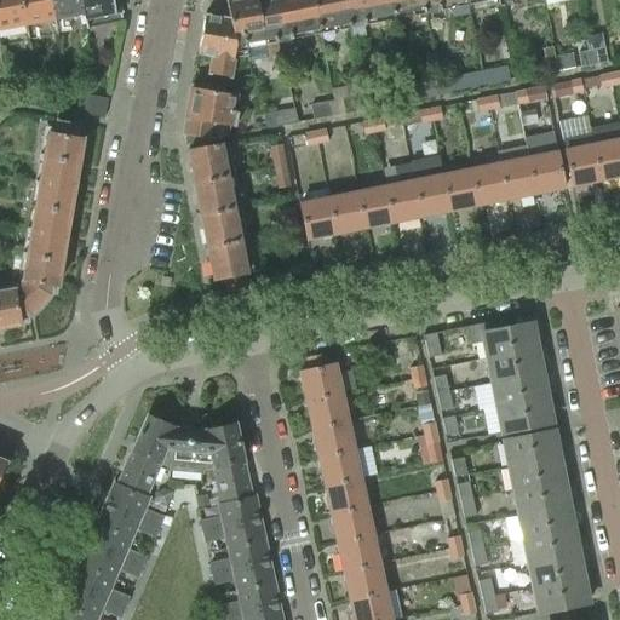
[(0,0),(0,29),(27,24),(22,0),(0,0)]
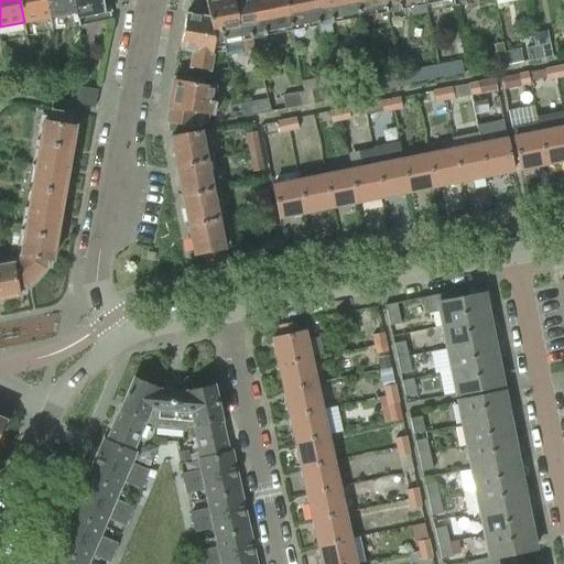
[(20,0),(24,22),(51,18),(46,0),(20,0)]
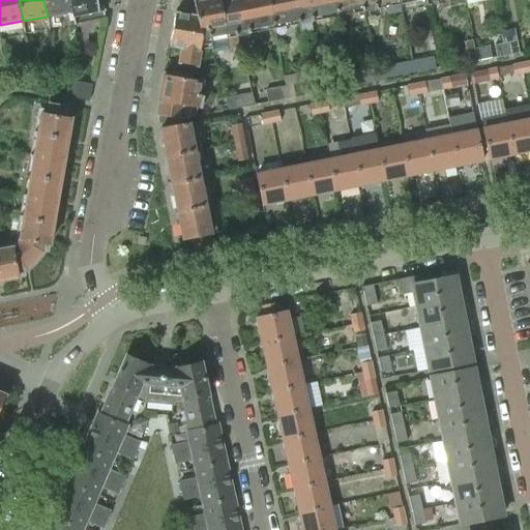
[(71,17),(74,17),(69,0),(43,0),(48,17),(70,12),(71,17)]
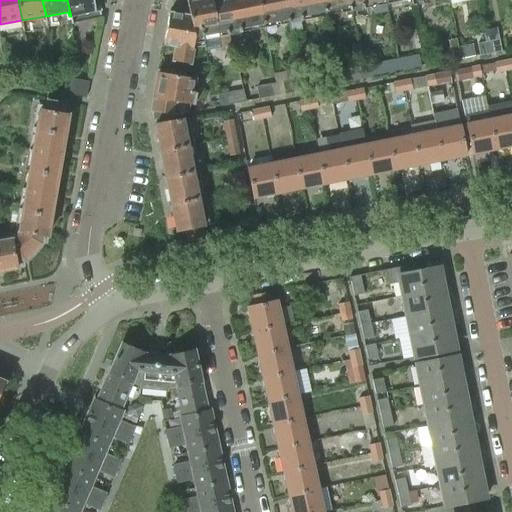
[(67,0),(71,16),(99,10),(97,0),(67,0)]
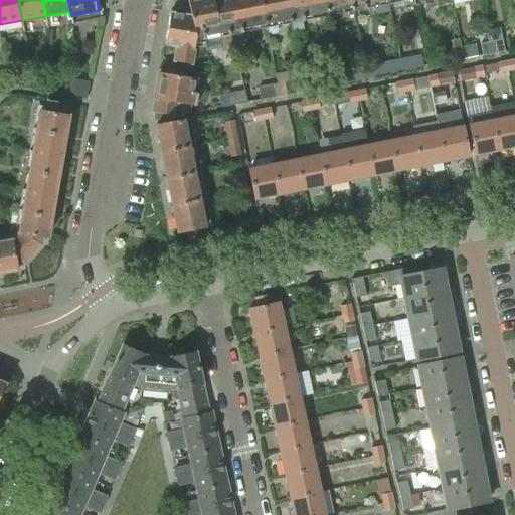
[(204,40),(205,40),(195,0),(186,0),(188,5),(181,7),(180,13),(170,12),(164,46),(176,48),(173,61),(191,65),(194,44),(204,42),(204,40)]
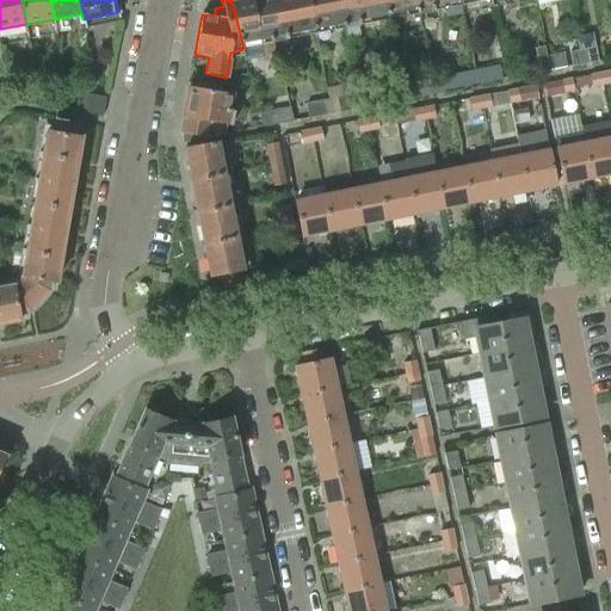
[(232,0),(244,48),(272,42),(263,0),(232,0)]
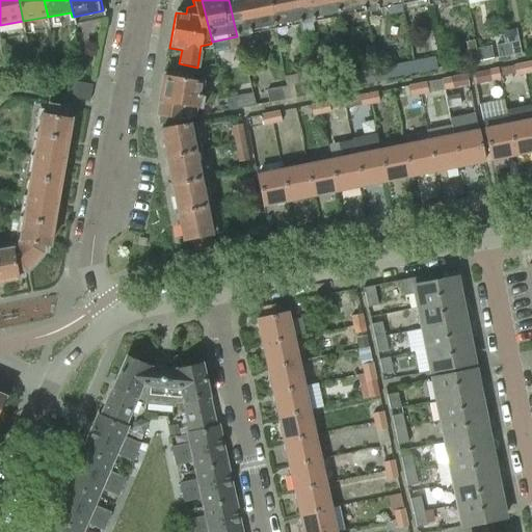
[(229,0),(237,36),(276,29),(274,20),(269,0),(229,0)]
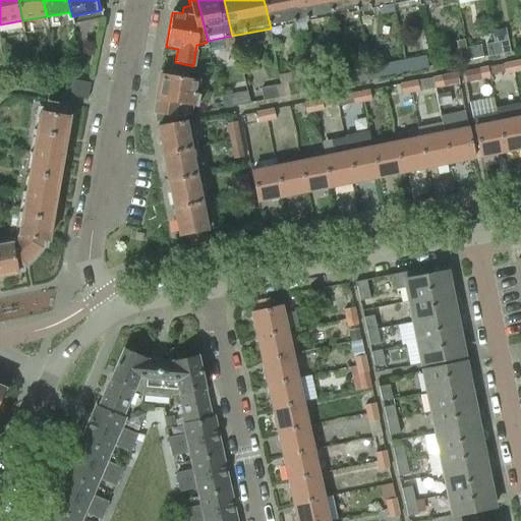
[(271,29),(294,23),(289,0),(264,0),(269,19),(271,29)]
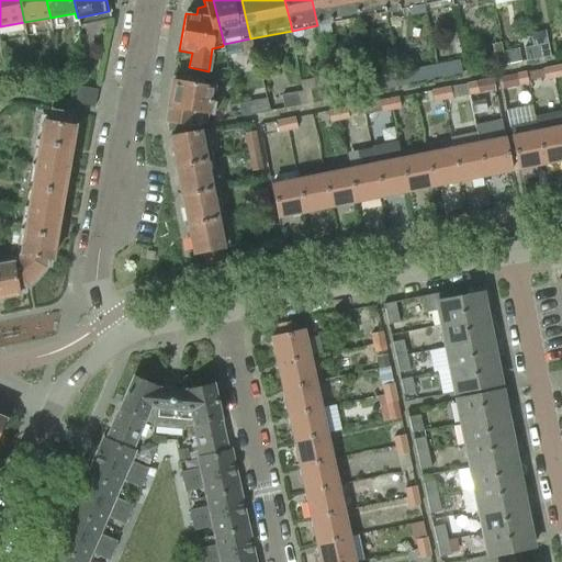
[(312,0),(317,25),(358,18),(353,0),(312,0)]
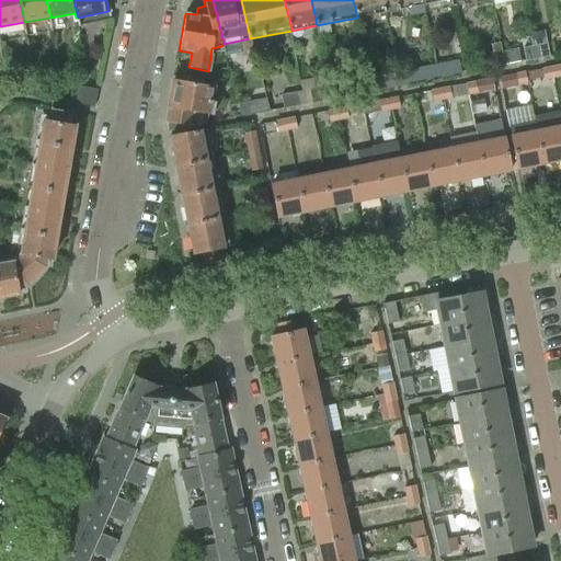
[(353,0),(357,18),(385,12),(384,7),(381,0),(353,0)]
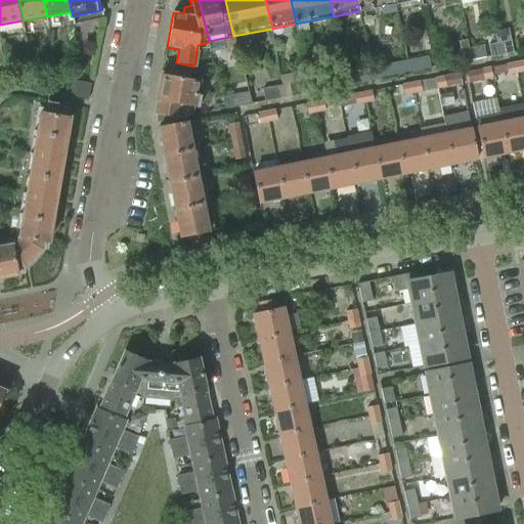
[(359,11),(396,4),(395,0),(356,0),(358,6),(359,11)]
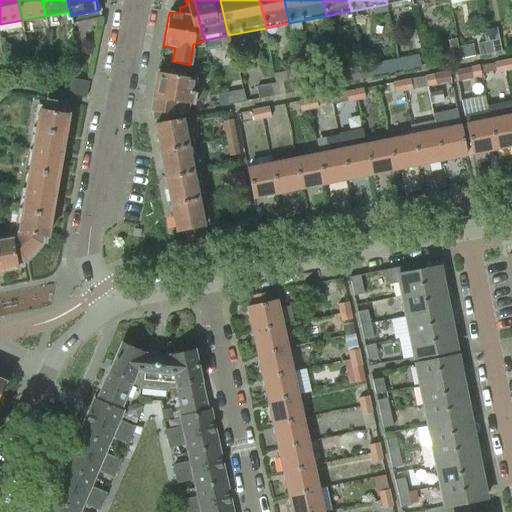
[(486,44),(488,54),(501,52),(499,40),(483,43),(486,44)]
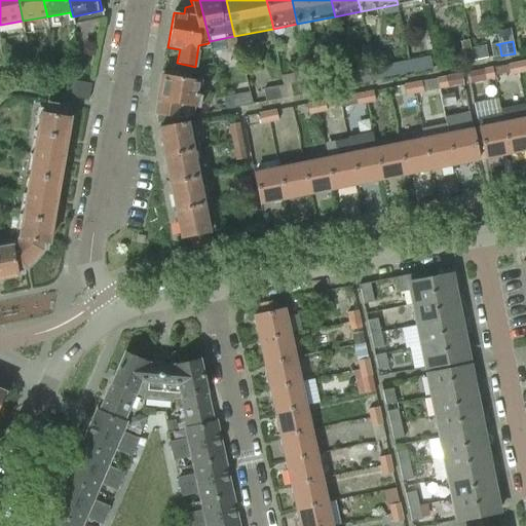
[(499,45),(496,44),(490,45),(492,58),(501,55),(499,45)]
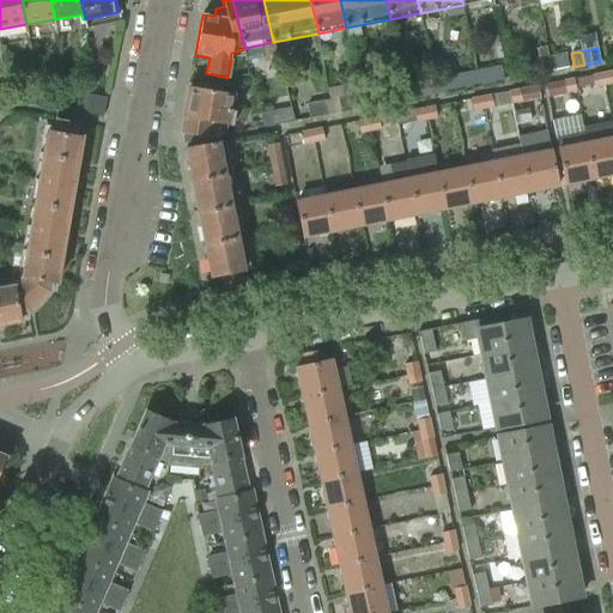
[(550,56),(552,72),(569,68),(566,54),(550,56)]
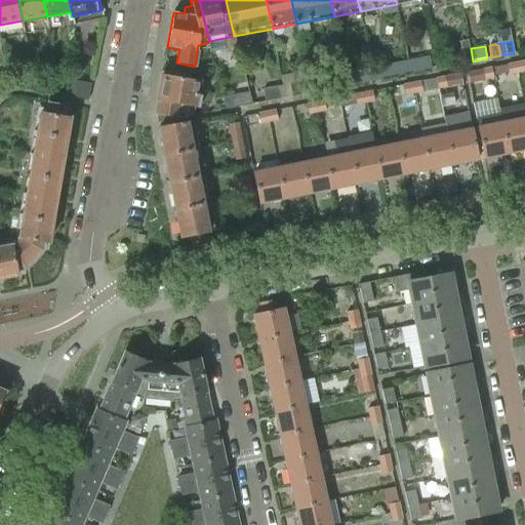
[(413,61),(416,72),(431,69),(429,56),(409,61),(410,61),(413,61)]
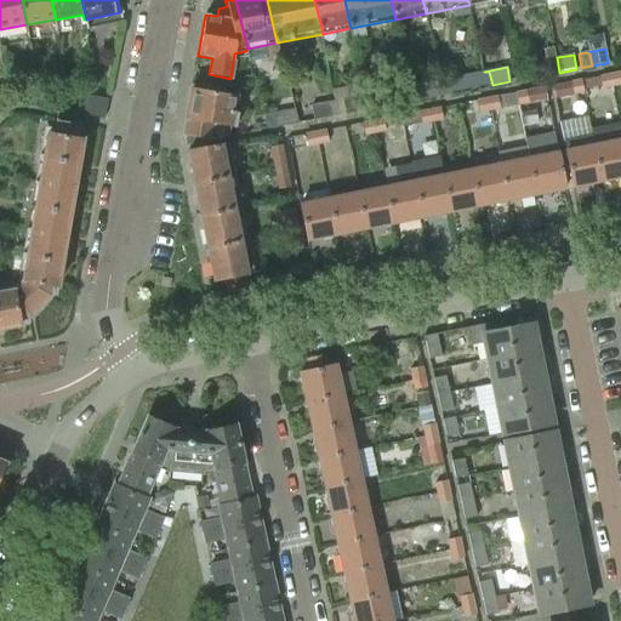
[(485,72),(484,72),(439,80),(440,81),(432,83),(434,96),(493,85),(489,72),(485,72)]
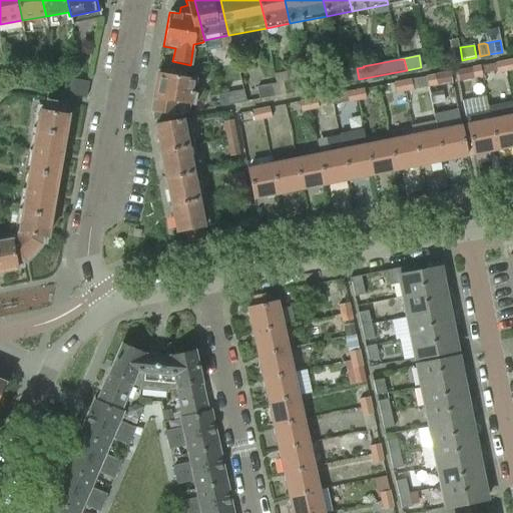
[(503,62),(505,71),(512,69),(512,64),(512,60),(503,62)]
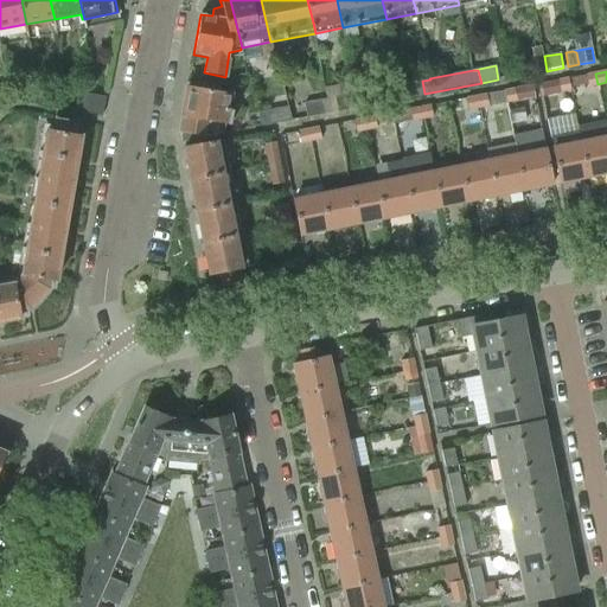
[(598,84),(595,74),(586,75),(588,87),(598,84)]
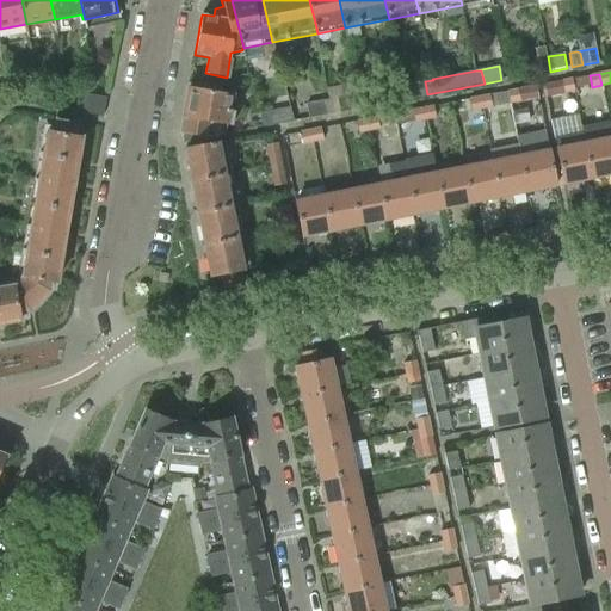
[(433,80),(432,79),(402,85),(406,99),(427,94),(425,81),(433,80)]
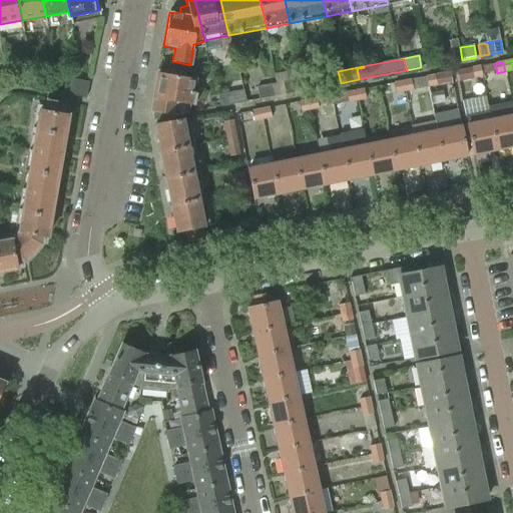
[(480,66),(471,68),(472,78),(482,76),(480,66)]
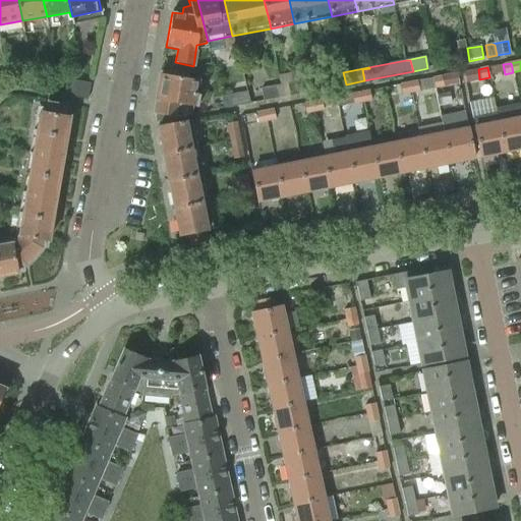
[(306,79),(304,72),(303,72),(302,70),(278,75),(282,98),(305,93),(303,81),(306,79)]
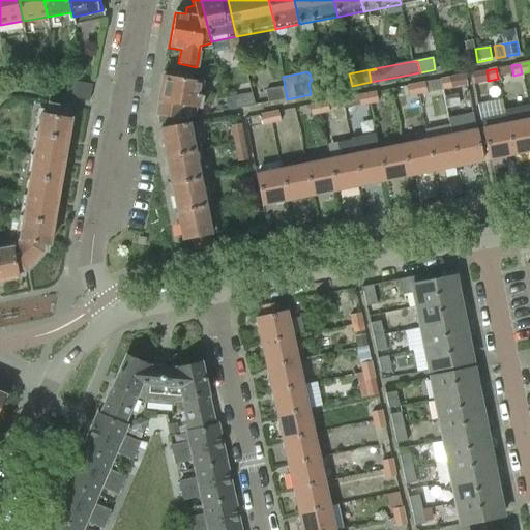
[(352,86),(349,74),(322,79),(321,71),(310,74),(312,81),(308,83),(311,94),(352,86)]
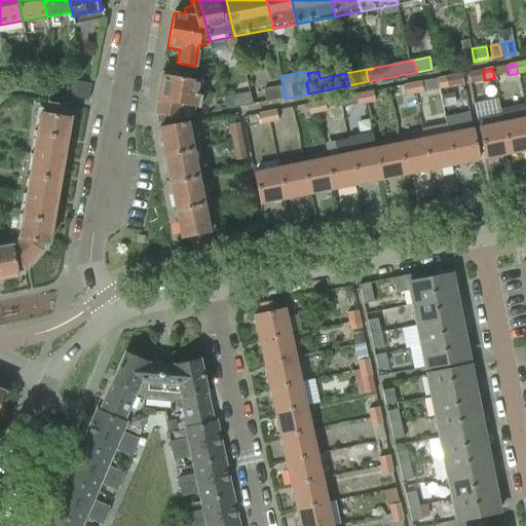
[(177,76),(162,73),(160,86),(156,115),(156,123),(193,117),(194,108),(199,109),(201,97),(196,96),(198,81),(177,77),(177,76)]
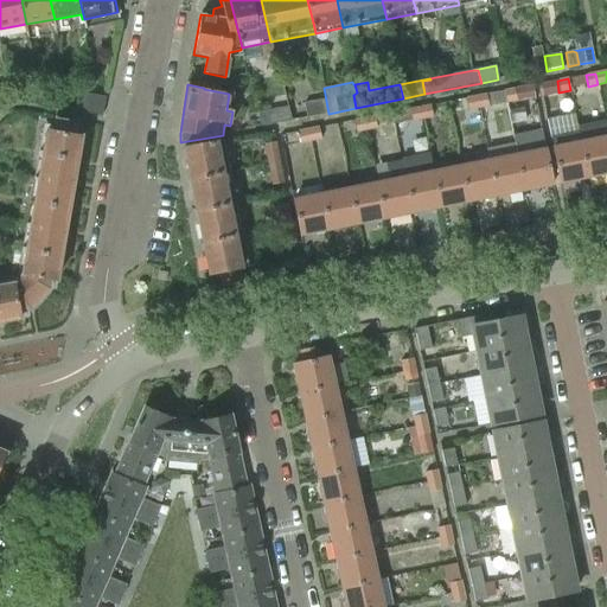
[(534,98),(531,85),(515,89),(517,102),(534,98)]
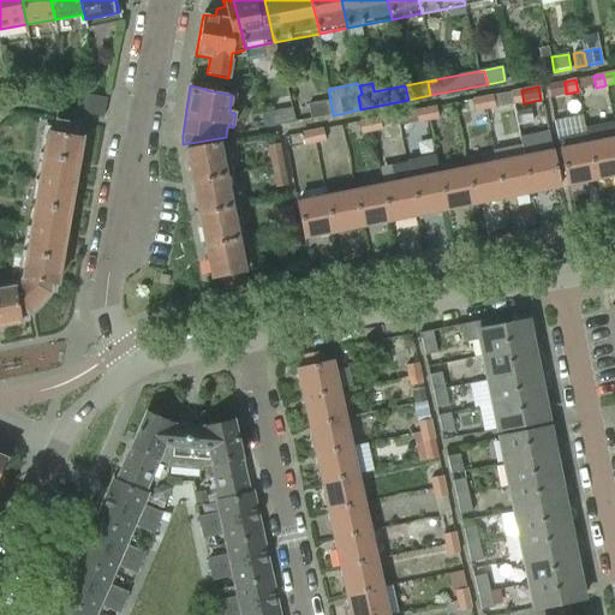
[(521,90),(511,93),(512,103),(513,105),(524,103),(521,90)]
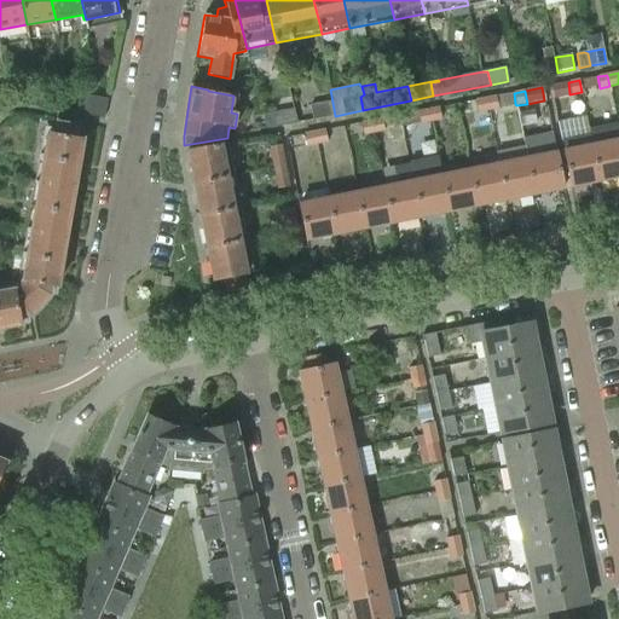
[(82,94),(79,114),(103,119),(106,99),(82,94)]
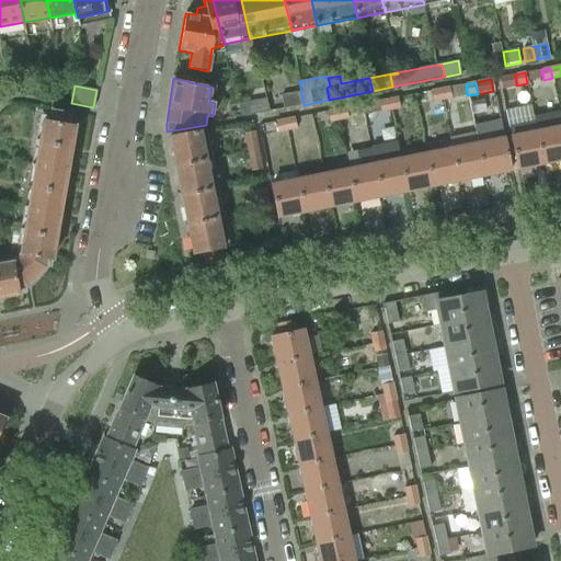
[(451,98),(449,87),(439,89),(442,100),(451,99),(451,98)]
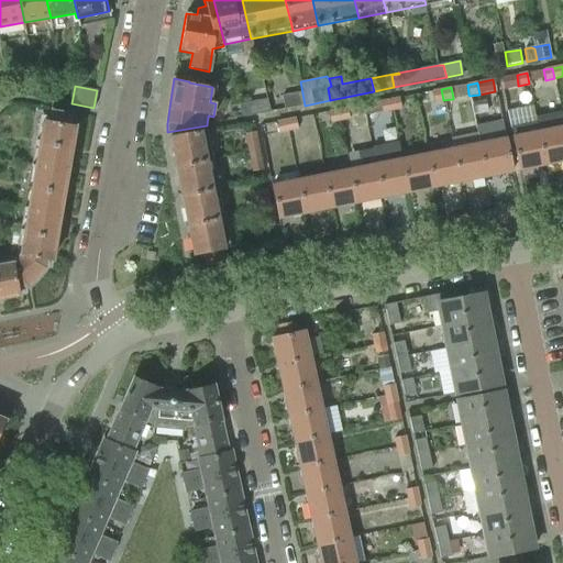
[(441,89),(431,91),(433,102),(443,100),(441,89)]
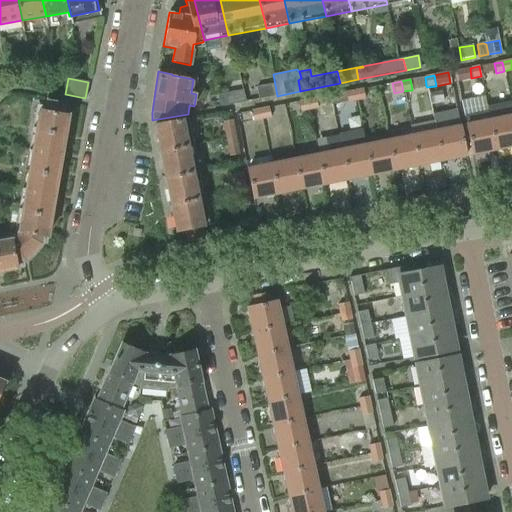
[(271,84),(256,87),(258,100),(273,97),(271,84)]
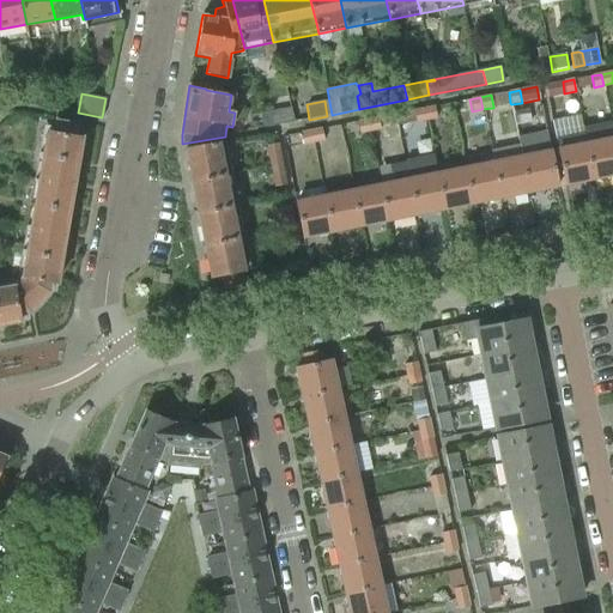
[(437,119),(435,107),(424,108),(426,120),(437,119)]
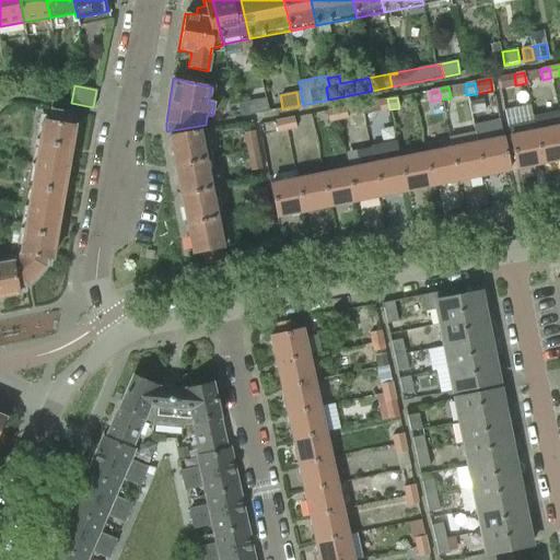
[(254,101),(256,114),(269,112),(266,98),(254,101)]
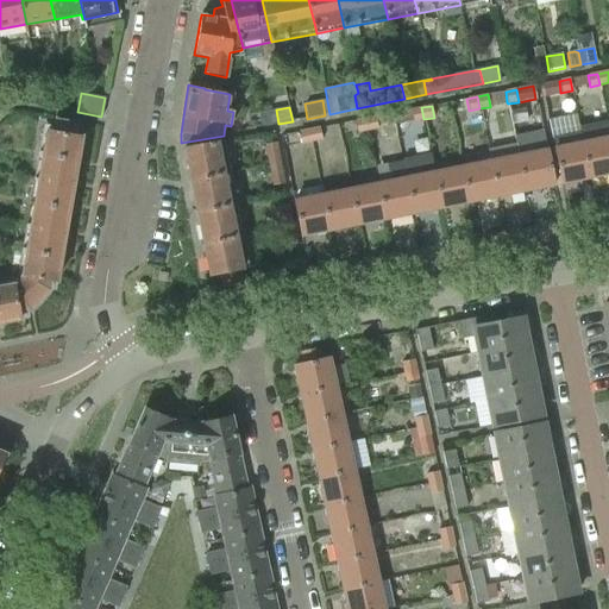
[(421,107),(410,110),(413,121),(424,119),(421,107)]
